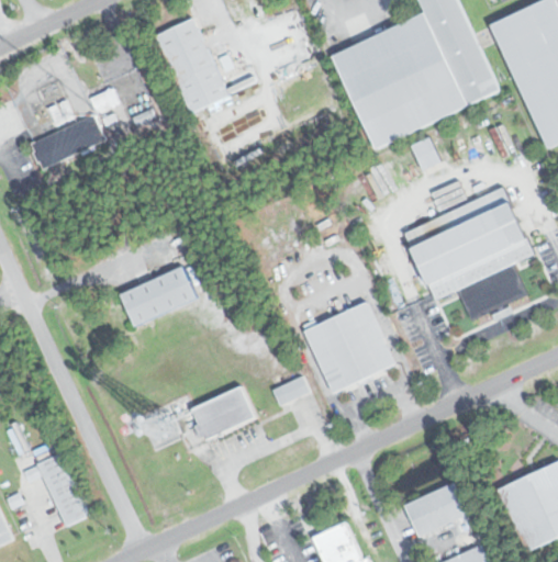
[(425,11),(420,0),(459,0),(501,89),(469,103),(425,11)]
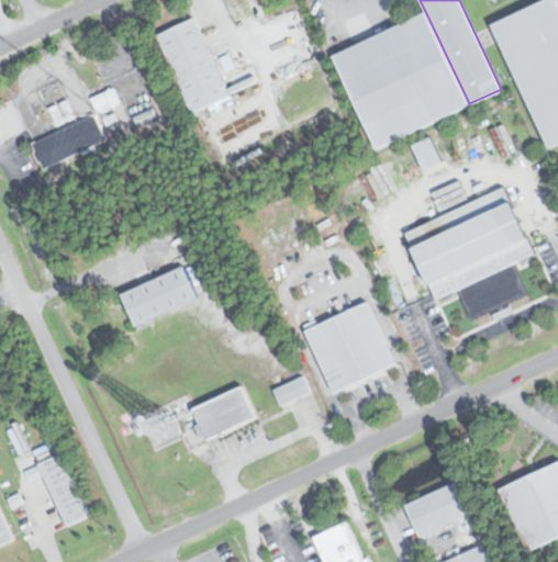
[(557,141),(557,0),(542,0),(491,21),(543,147),(557,141)]
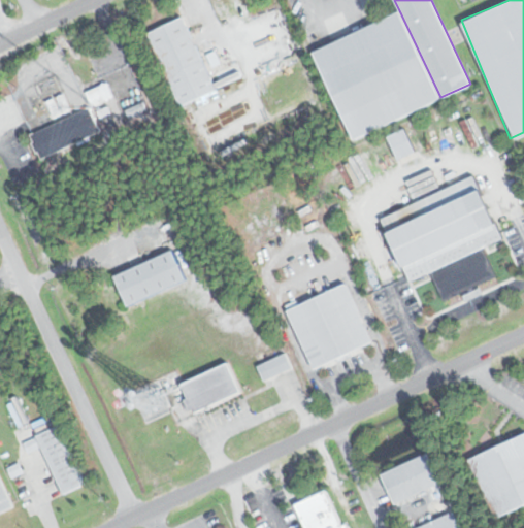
[(312,52),(354,139),(440,97),(399,10),(312,52)]
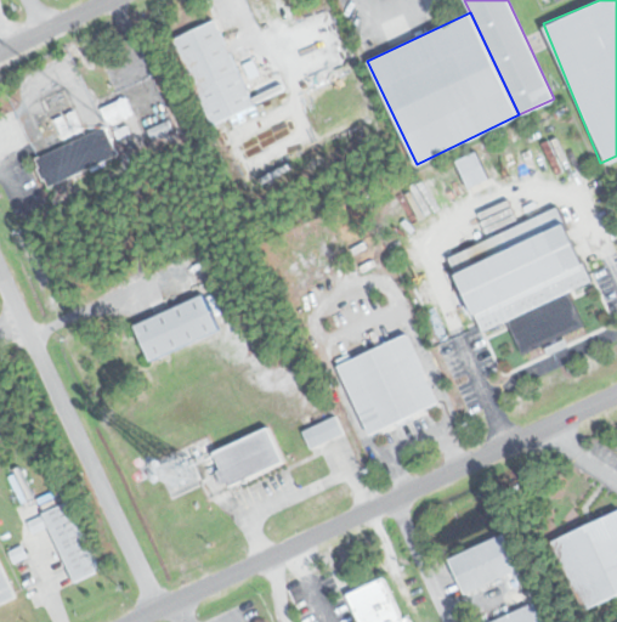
[(168,40),(210,124),(252,103),(209,20),(168,40)]
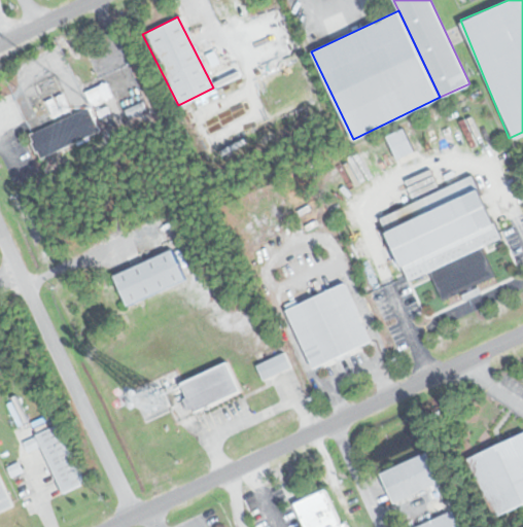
[(97,132),(86,107),(26,132),(36,156),(97,132)]
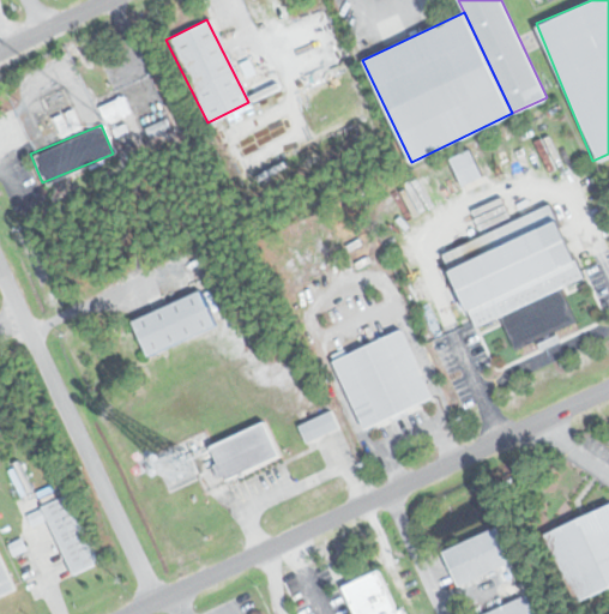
[(480,176),(466,149),(447,158),(460,186),(480,176)]
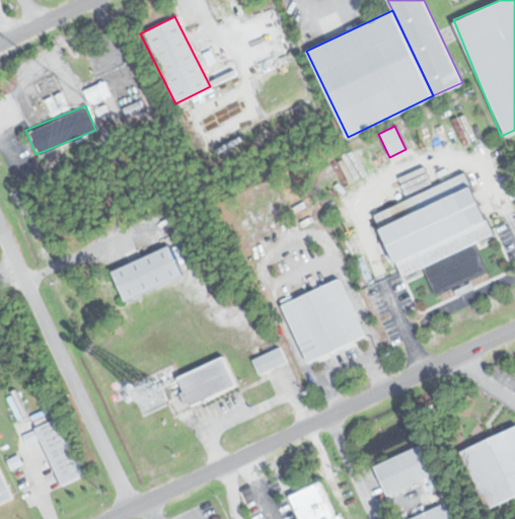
[(372,212),(400,278),(424,269),(434,294),(486,272),(471,240),(490,233),(464,173),(372,212)]
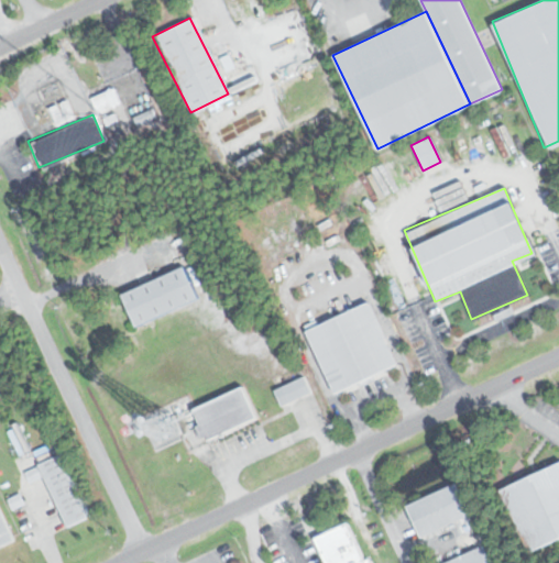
[(196,300),(183,266),(119,291),(132,326),(196,300)]
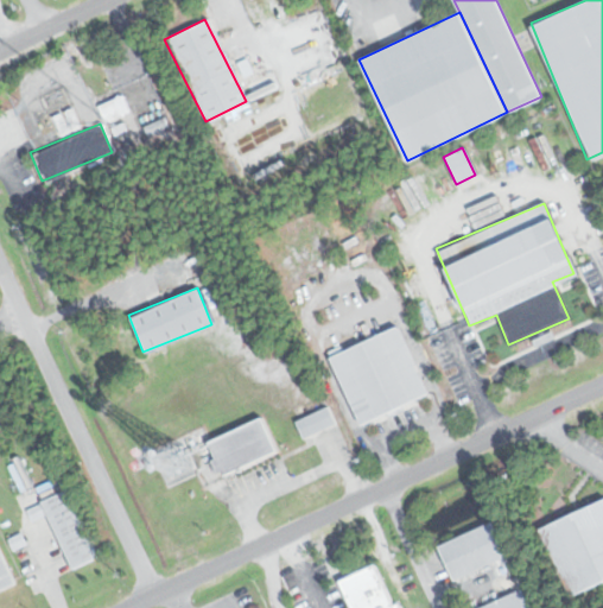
[(425,396),(395,327),(327,355),(356,425),(425,396)]
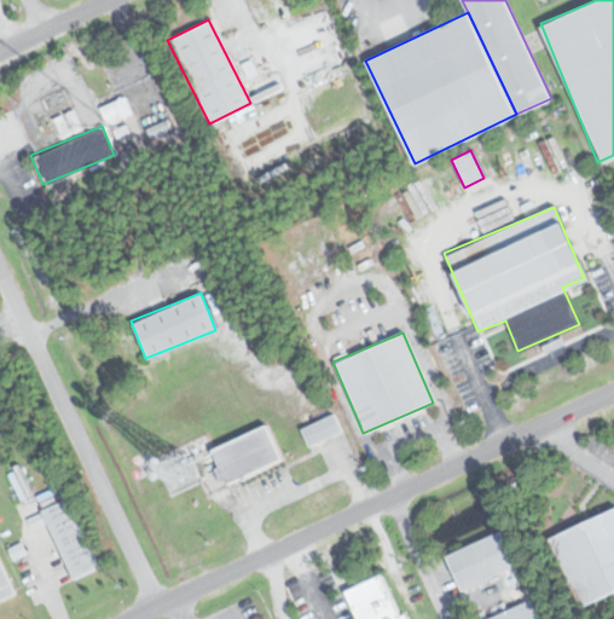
[(306,447),(339,432),(330,414),(297,429),(306,447)]
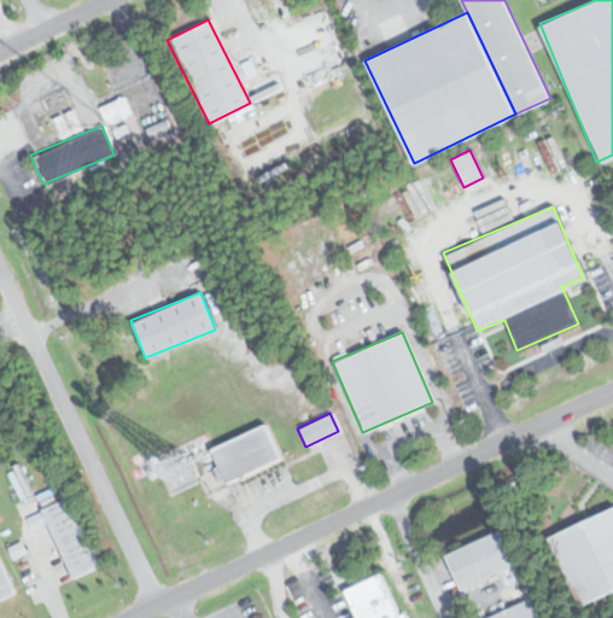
[(209,448),(222,483),(278,461),(264,426),(209,448)]
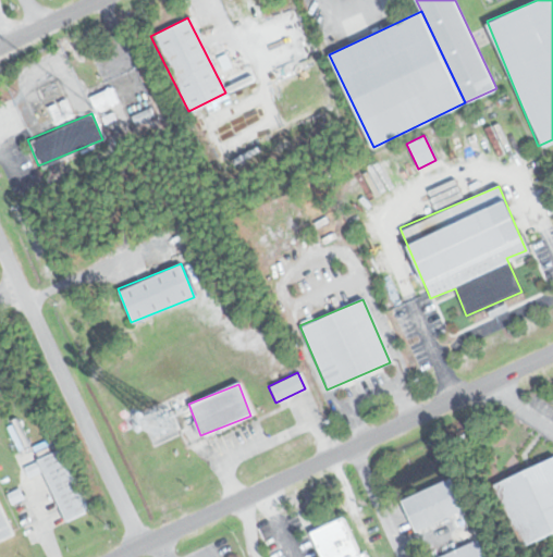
[(62,521),(87,510),(60,448),(35,459),(62,521)]
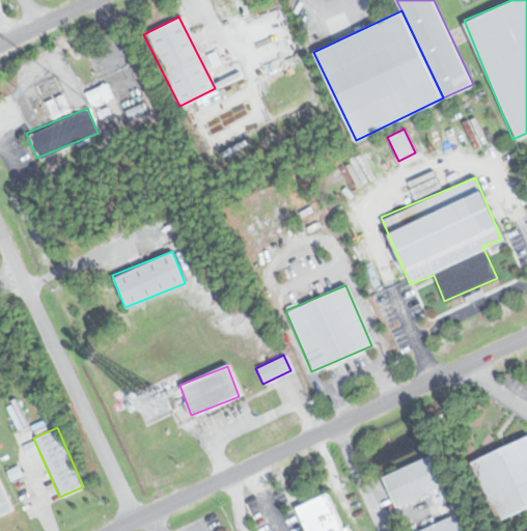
[(526,437),(469,460),(494,521),(526,506),(526,437)]
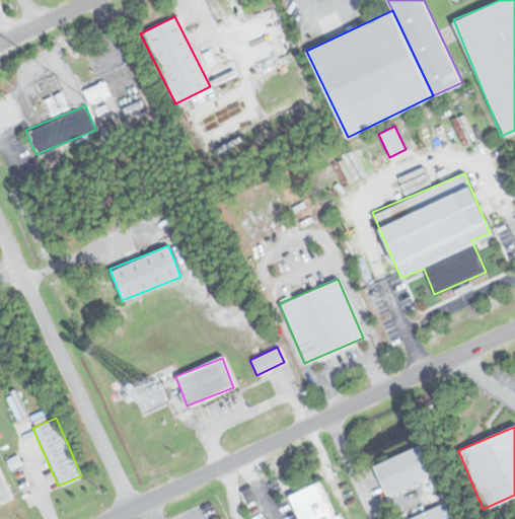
[(430,475),(418,446),(371,465),(383,495),(430,475)]
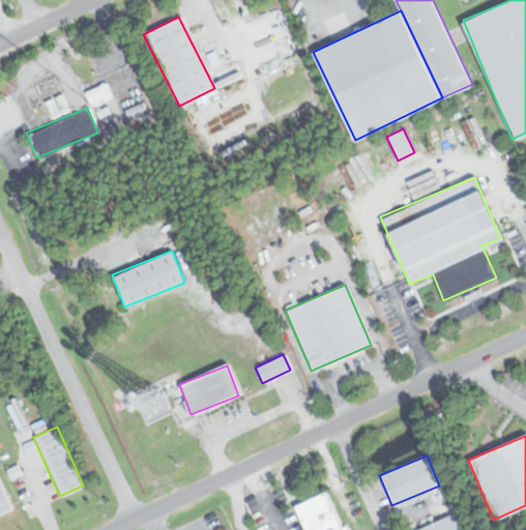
[(0,512),(9,509),(0,488),(0,512)]
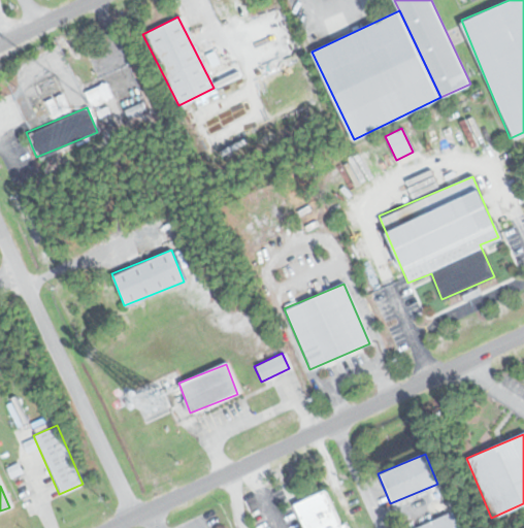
[(292,504),(302,527),(338,527),(323,491),(292,504)]
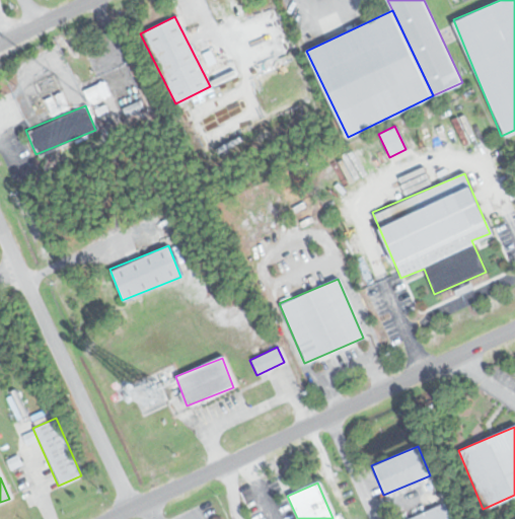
[(450,518),(444,503),(405,518),(450,518)]
